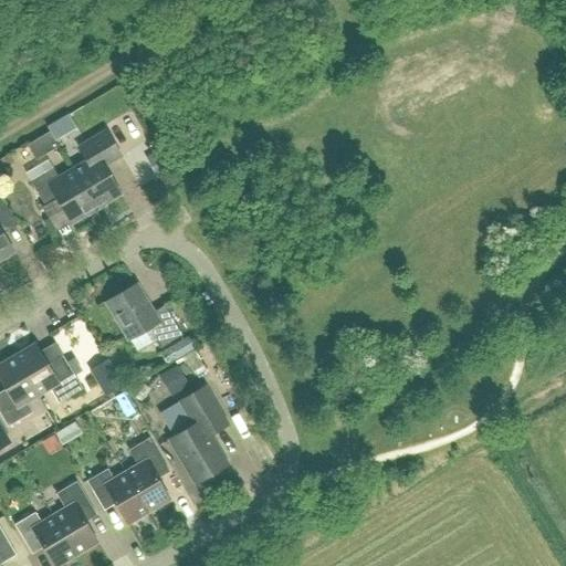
[(67,114),(46,127),(50,132),(55,140),(76,128),(67,114)]
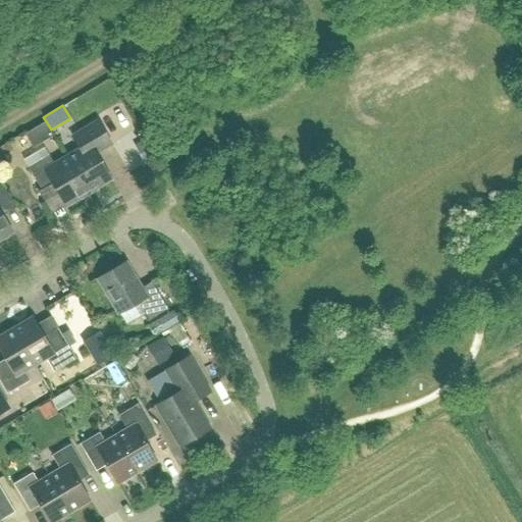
[(112,133),(120,128),(113,112),(105,116),(112,133)]
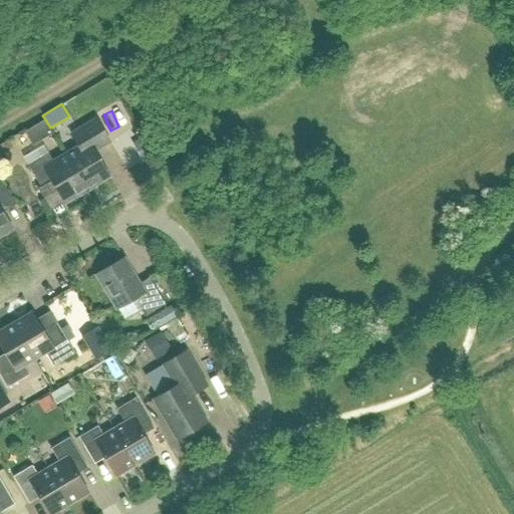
[(65,154),(86,189),(108,176),(94,151),(109,142),(95,118),(70,133),(78,147),(65,154)]
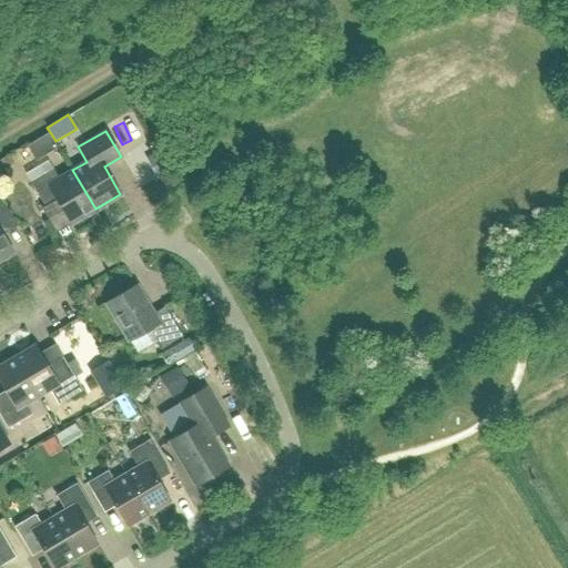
[(50,132),(27,145),(36,161),(59,148),(56,141),(50,132)]
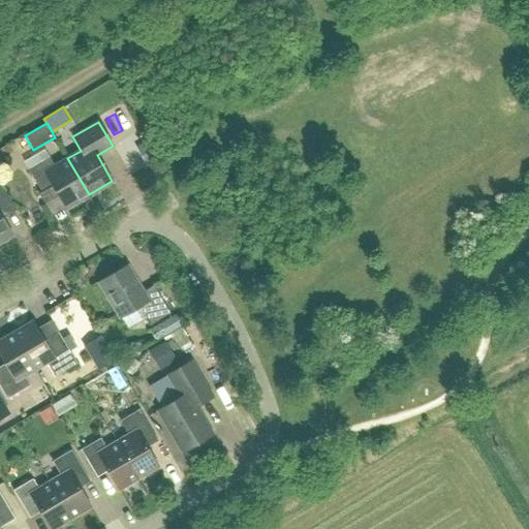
[(89,194),(67,158),(55,166),(49,156),(28,168),(41,192),(52,185),(65,209),(89,194)]
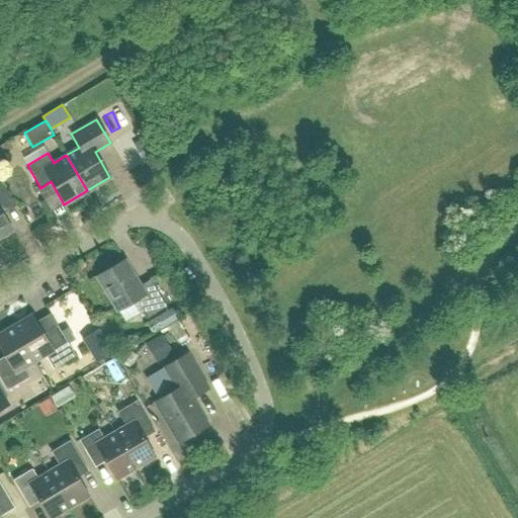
[(0,237),(12,230),(2,213),(15,205),(0,179),(0,237)]
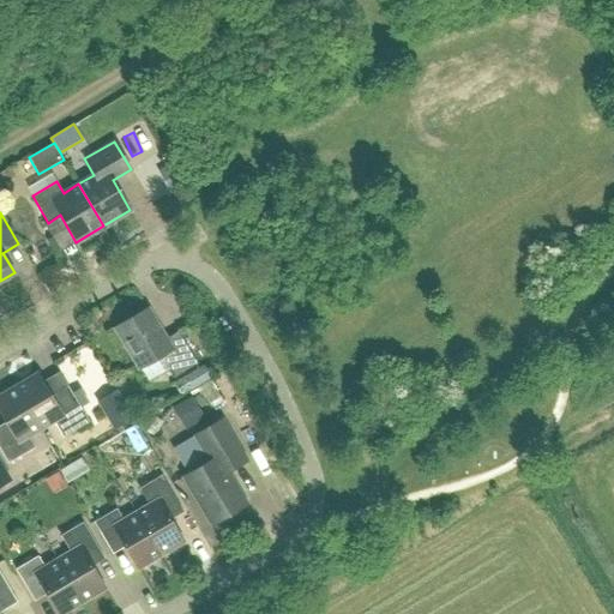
[(166,338),(148,308),(115,327),(139,368),(162,355),(175,377),(197,363),(178,331),(166,338)]
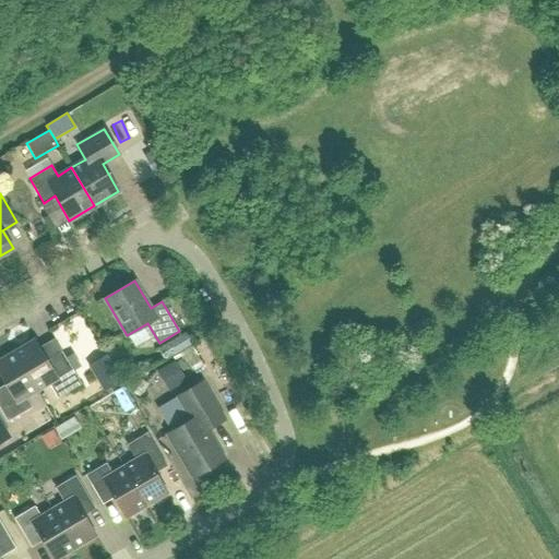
[(169,342),(176,354),(193,343),(187,331),(169,342)]
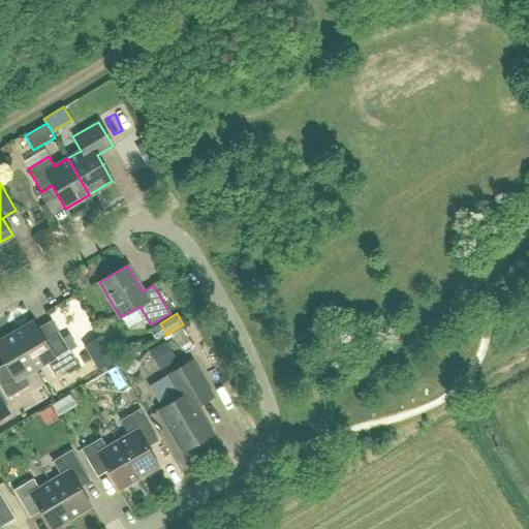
[(13,333),(34,369),(45,363),(54,376),(76,363),(58,332),(44,340),(33,321),(13,333)]
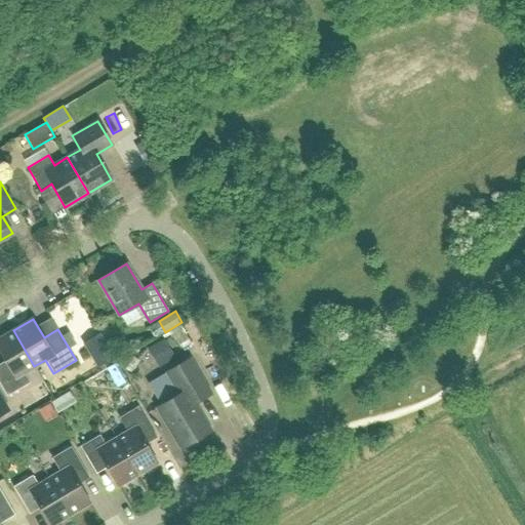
[(34,366),(13,330),(0,337),(0,353),(4,360),(0,362),(0,385),(6,396),(21,388),(15,377),(34,366)]
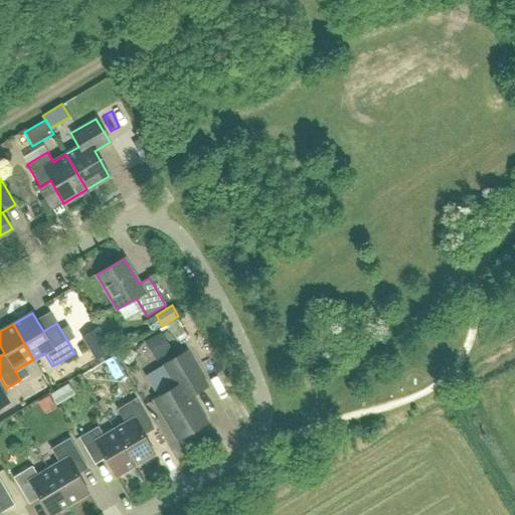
[(144,342),(156,361),(172,351),(160,332),(144,342)]
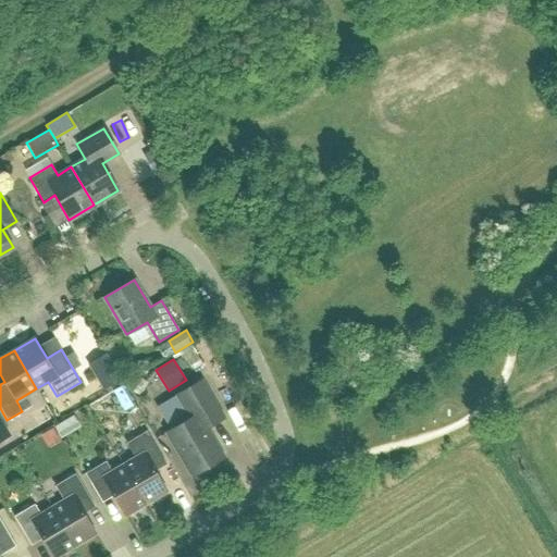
[(114,367),(96,378),(103,391),(122,380),(114,367)]
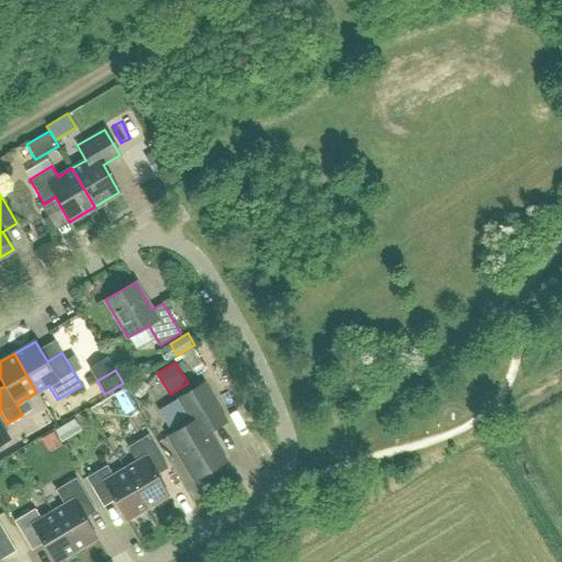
[(208,431),(226,420),(203,383),(178,398),(191,422),(167,436),(193,480),(225,461),(208,431)]
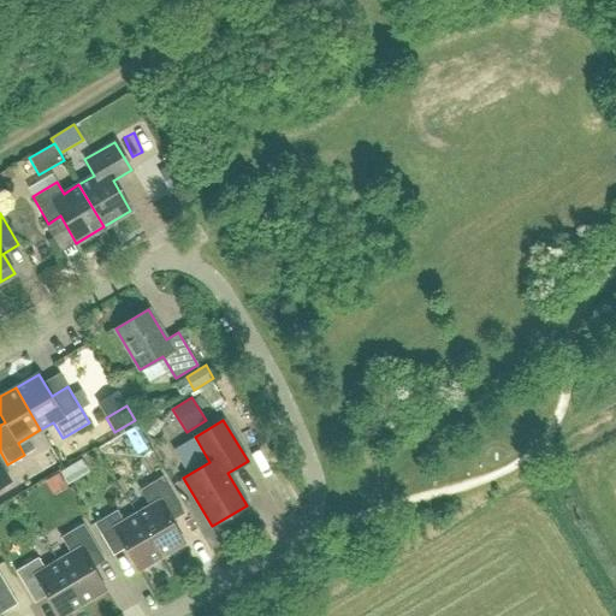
[(137,425),(123,433),(136,455),(150,446),(137,425)]
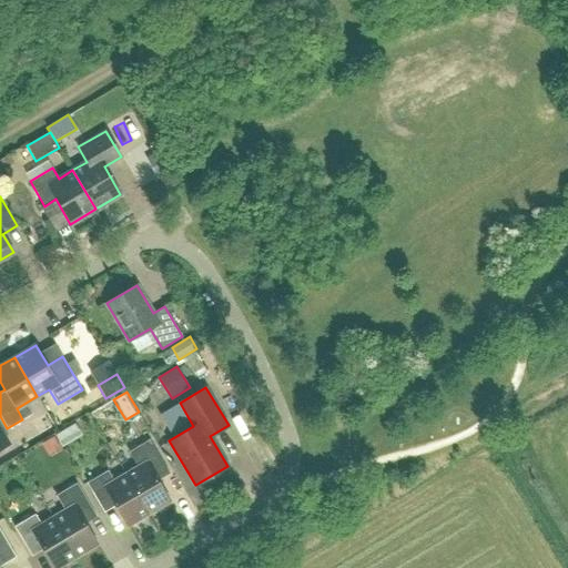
[(0,425),(0,450),(11,444),(0,425)]
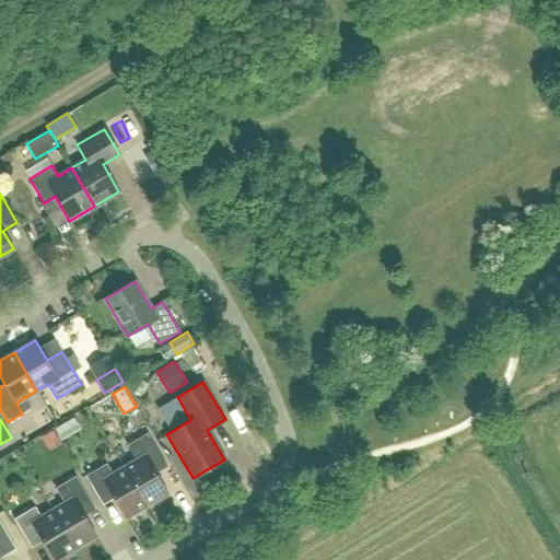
[(63,424),(54,429),(61,441),(70,435),(63,424)]
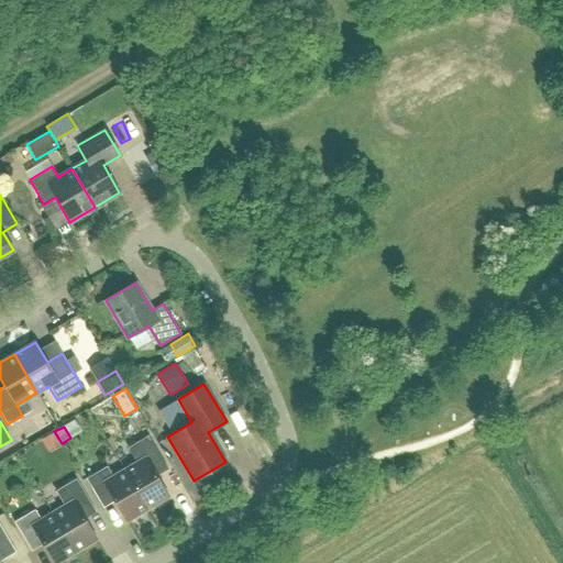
[(53,432),(41,440),(48,452),(61,444),(53,432)]
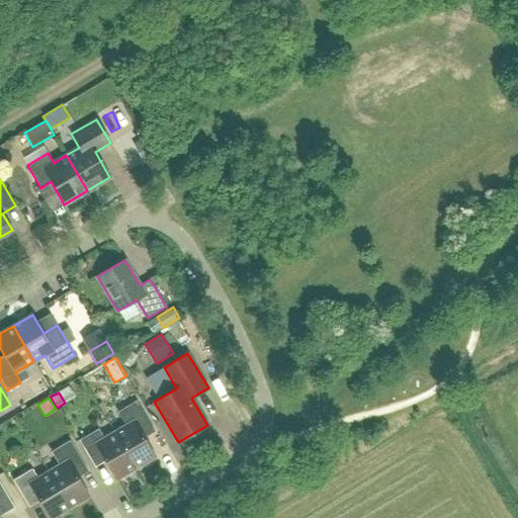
[(114,432),(136,467),(155,456),(144,438),(154,431),(137,401),(117,412),(125,426),(114,432)]
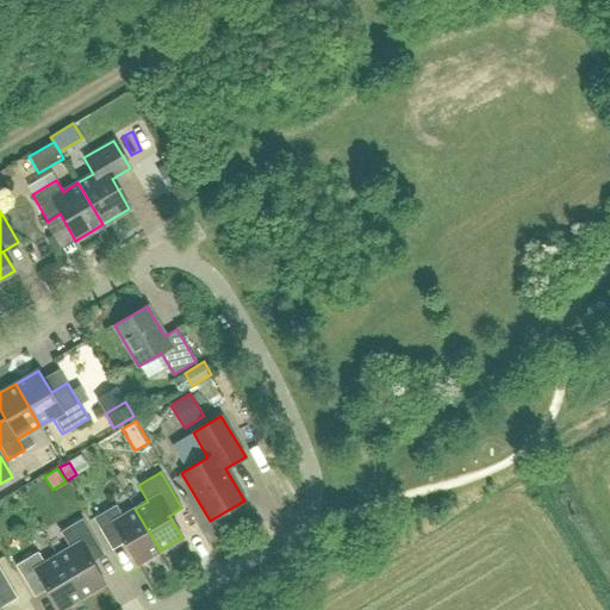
[(160,551),(135,509),(122,517),(116,505),(93,518),(112,549),(124,542),(137,565),(160,551)]
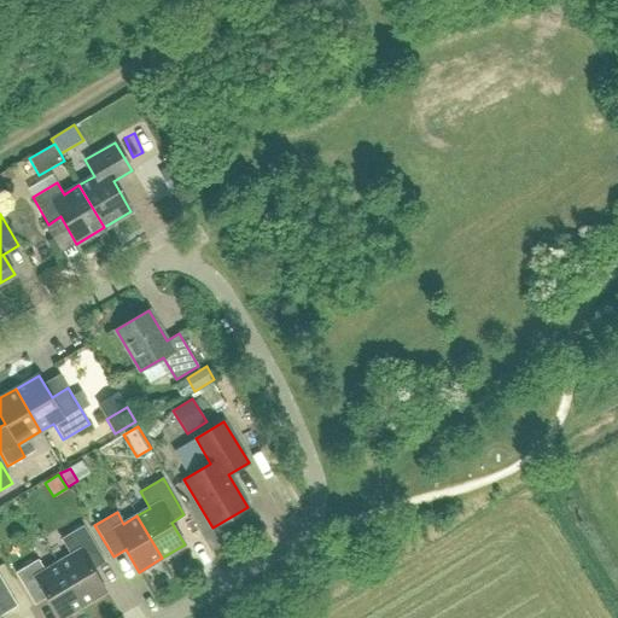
[(70,555),(58,563),(82,605),(105,592),(93,570),(105,563),(83,525),(60,538),(70,555)]
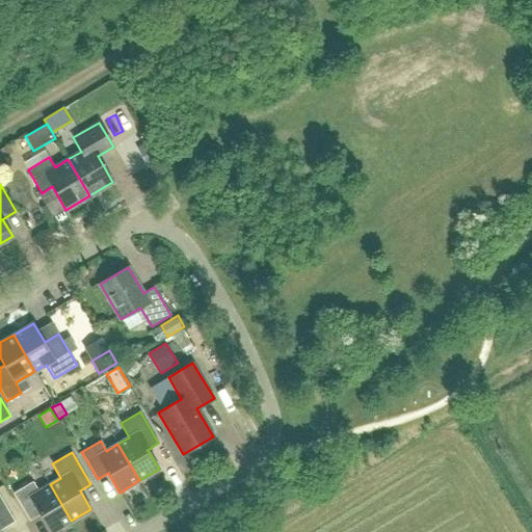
[(51,531),(71,521),(50,484),(38,491),(32,481),(14,493),(29,521),(41,513),(51,531)]
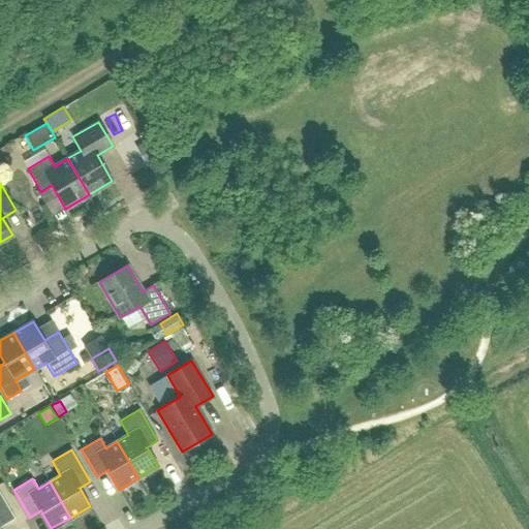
[(0,528),(0,526),(14,518),(0,493),(0,528)]
